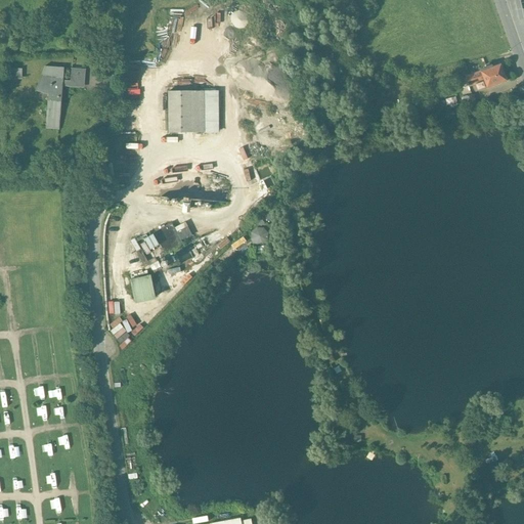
[(202,61),(170,62),(171,92),(203,91),(202,61)]
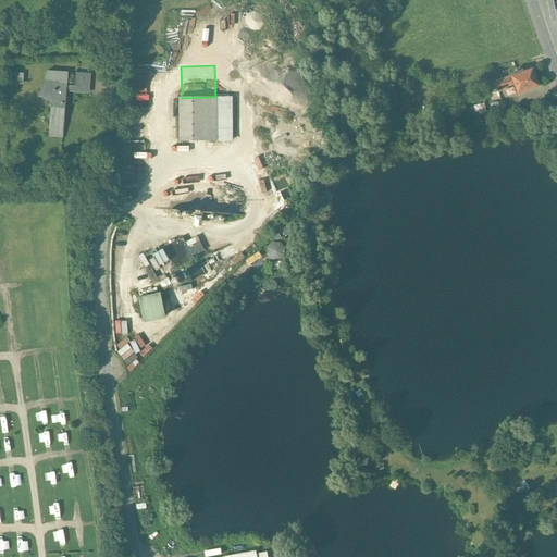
[(532,69),(523,72),(522,70),(510,74),(511,76),(495,83),(498,91),(515,86),(518,94),(539,86),(532,69)]
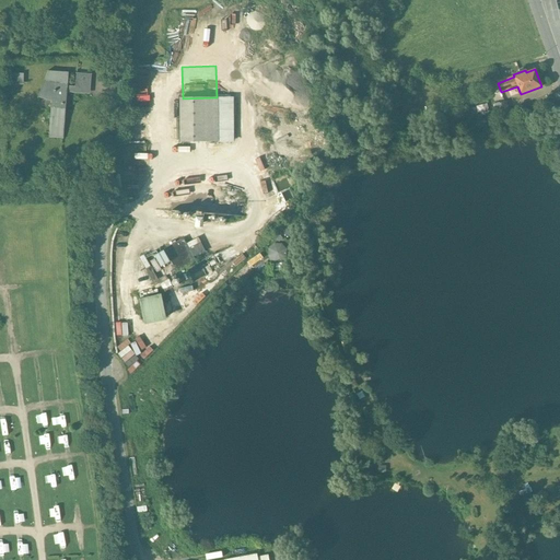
[(68,74),(49,72),(49,71),(48,71),(37,98),(38,98),(39,95),(53,100),(51,117),(50,117),(50,118),(51,118),(66,119),(69,72),(68,72),(68,74)]
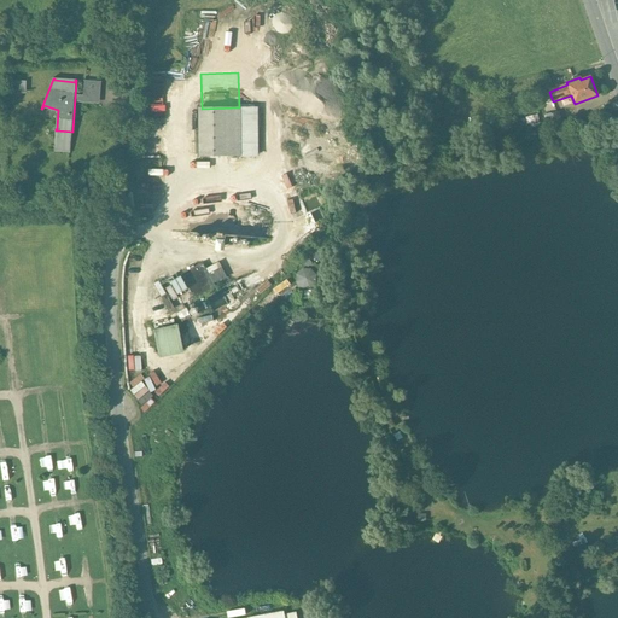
[(27,81),(9,81),(7,93),(27,93),(27,81)]
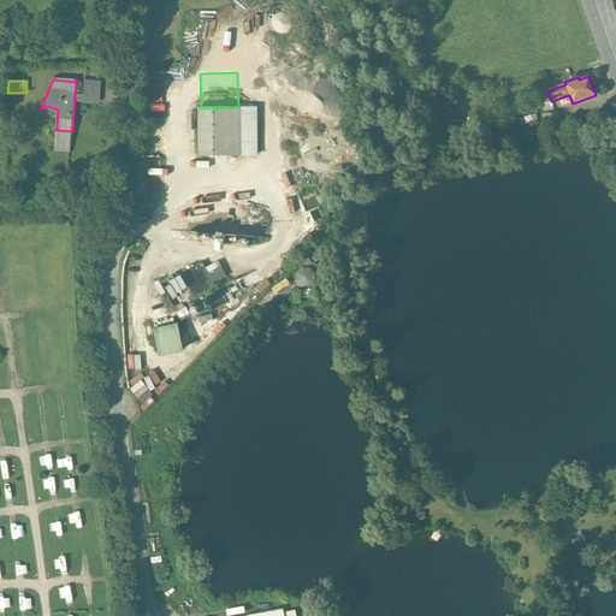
[(101,82),(83,81),(82,98),(98,99),(98,90),(100,90),(101,82)]
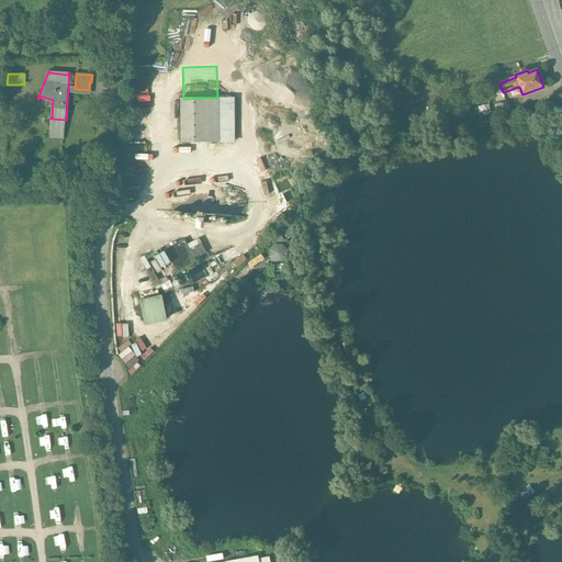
[(183,99),(180,99),(181,143),(220,143),(218,98),(217,98),(183,99)]
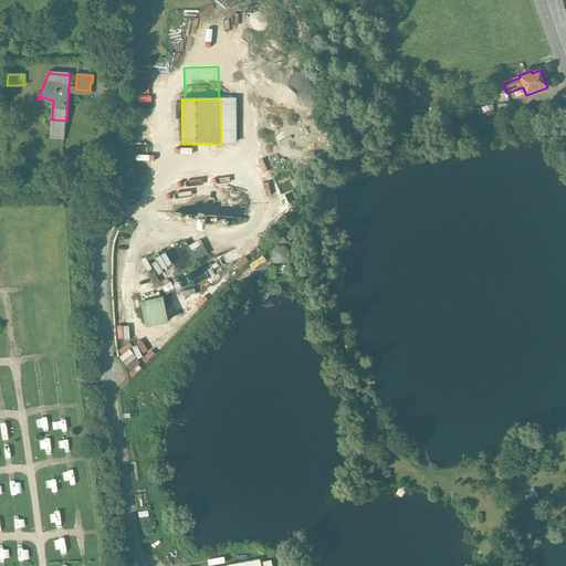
[(233,100),(220,98),(221,144),(233,143),(233,100)]
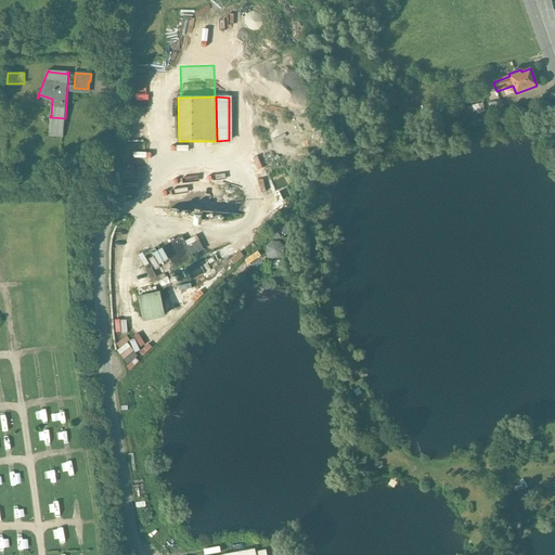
[(502,100),(490,103),(492,111),(503,107),(502,100)]
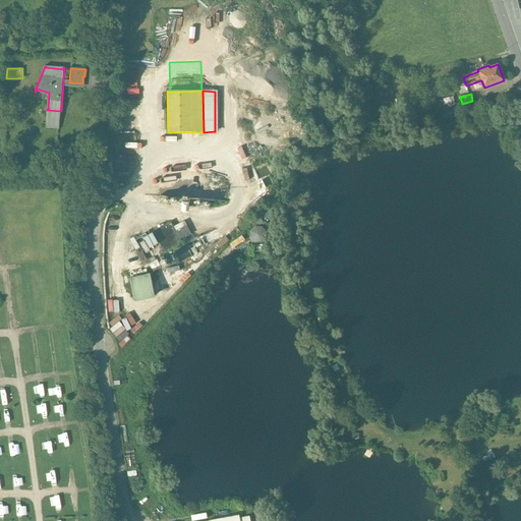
[(61,111),(48,110),(46,128),(59,129),(61,111)]
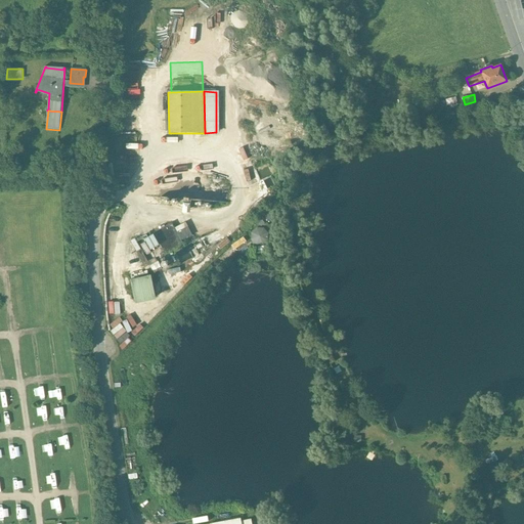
[(172,223),(154,232),(165,254),(183,245),(181,241),(191,235),(187,227),(188,227),(185,222),(175,228),(172,223)]
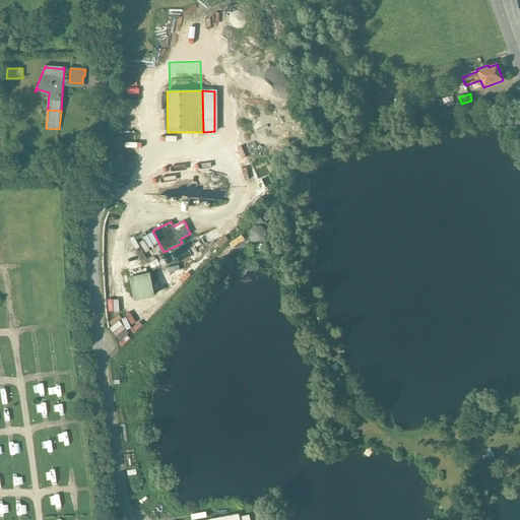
[(248,230),(254,245),(268,239),(262,223),(248,230)]
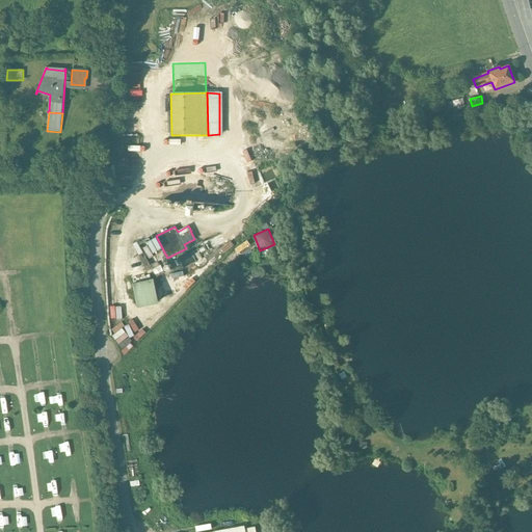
[(156,238),(147,243),(153,254),(162,248),(156,238)]
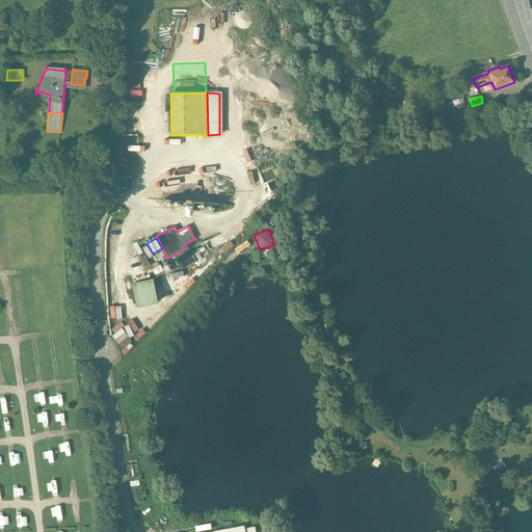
[(154,281),(132,285),(137,306),(158,301),(154,281)]
